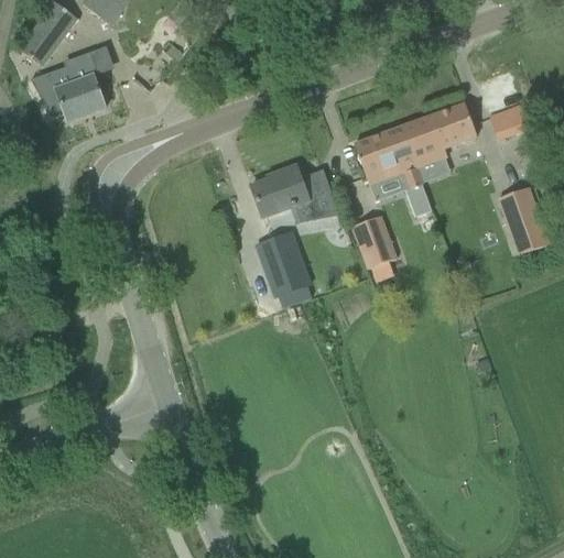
[(83,0),(82,2),(99,14),(109,0),(83,0)]
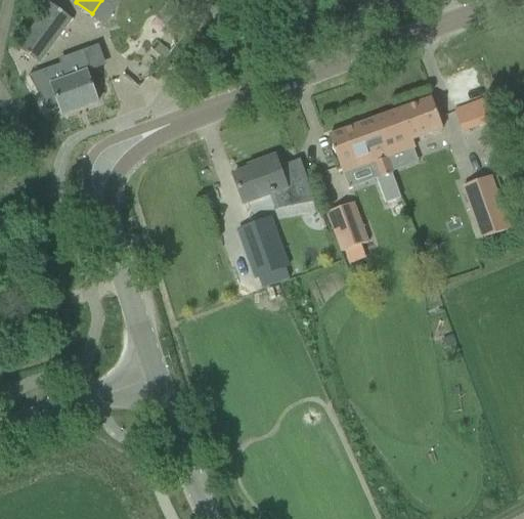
[(168,0),(158,12),(169,22),(183,5),(176,0),(168,0)]
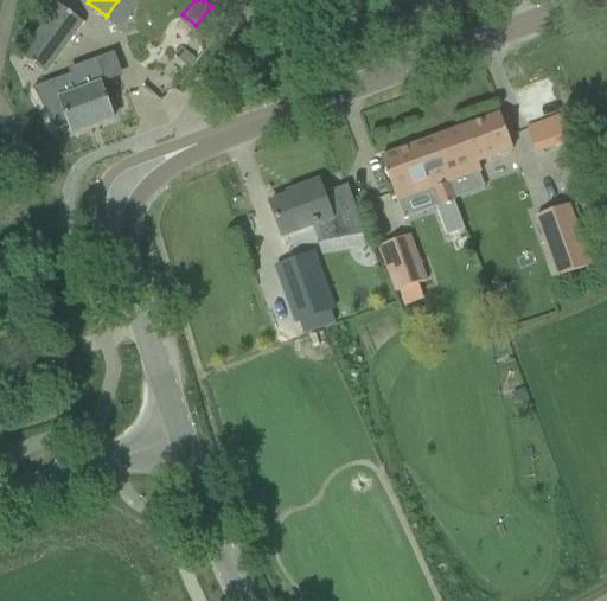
[(340,7),(344,19),(362,13),(357,1),(340,7)]
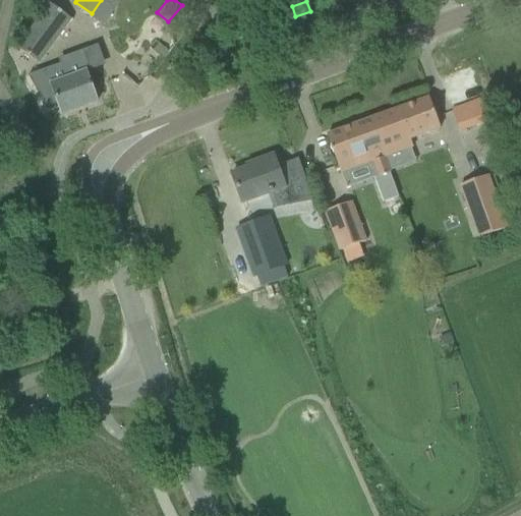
[(17,44),(38,58),(67,18),(47,4),(17,44)]
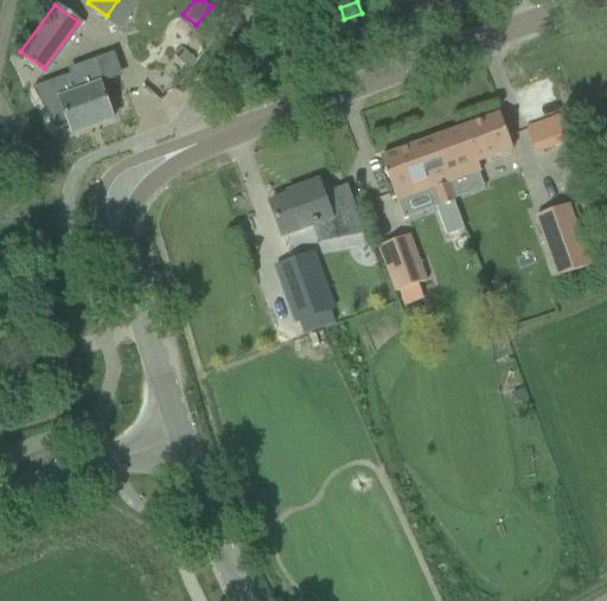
[(276,14),(279,23),(292,18),(288,10),(276,14)]
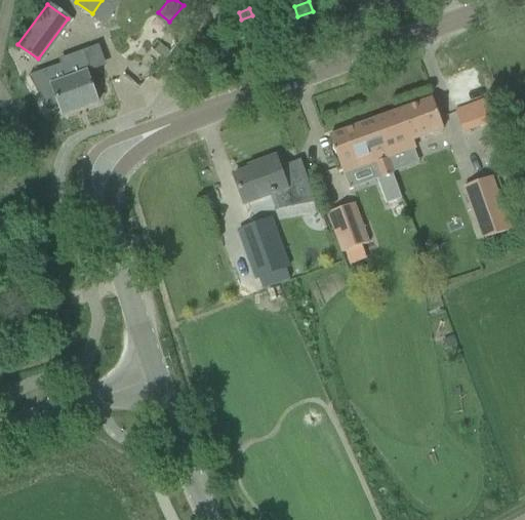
[(161,39),(154,46),(164,54),(170,47),(161,39)]
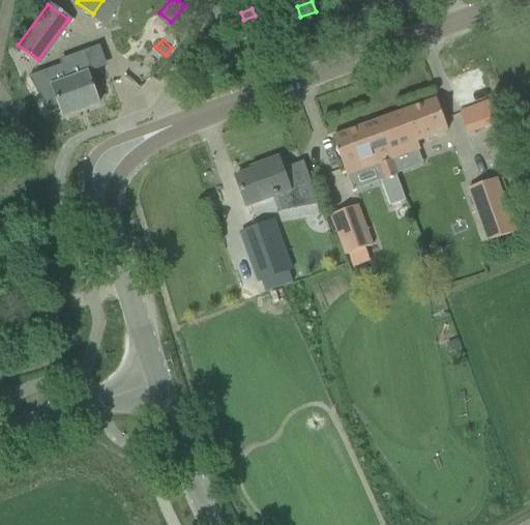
[(72,74),(52,82),(63,113),(98,99),(78,41),(62,47),(72,74)]
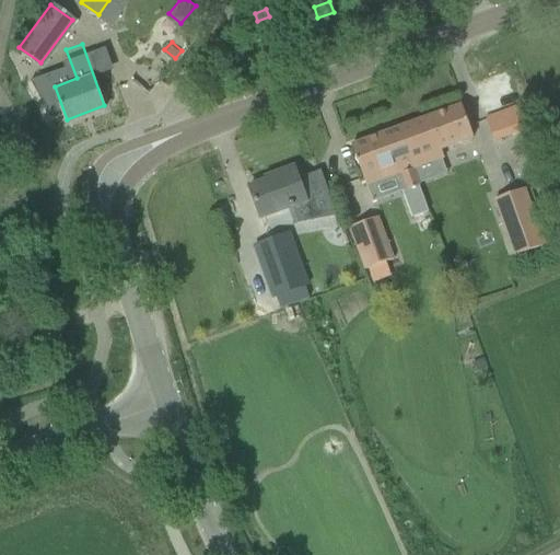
[(486,113),(494,137),(528,125),(520,101),(486,113)]
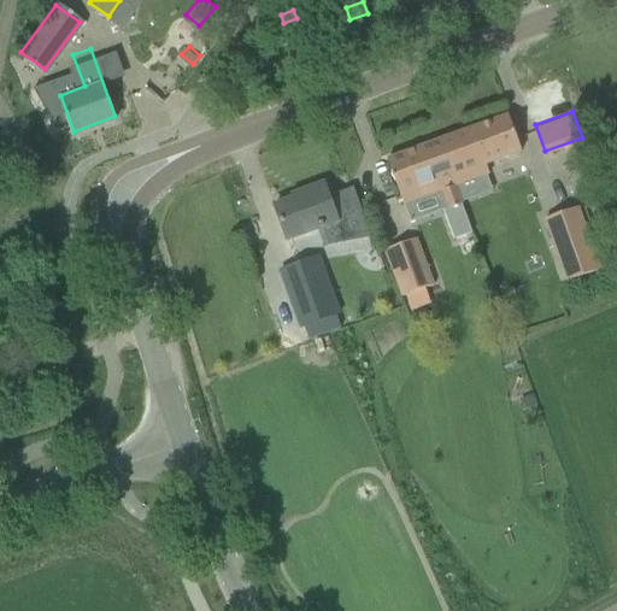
[(509,112),(387,156),(400,192),(404,200),(442,187),(448,205),(444,207),(454,235),(472,229),(462,200),(454,182),(488,169),(485,160),(522,147),(517,134),(509,112)]
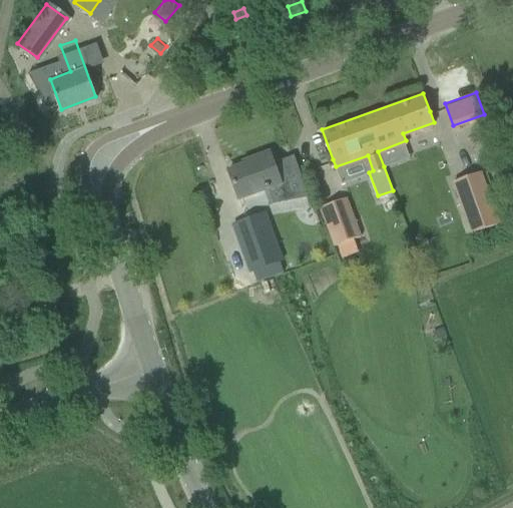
[(232,165),(228,167),(236,190),(238,196),(258,189),(281,180),(287,197),(309,193),(294,151),(274,159),(270,148),(251,155),(252,158),(232,165)]
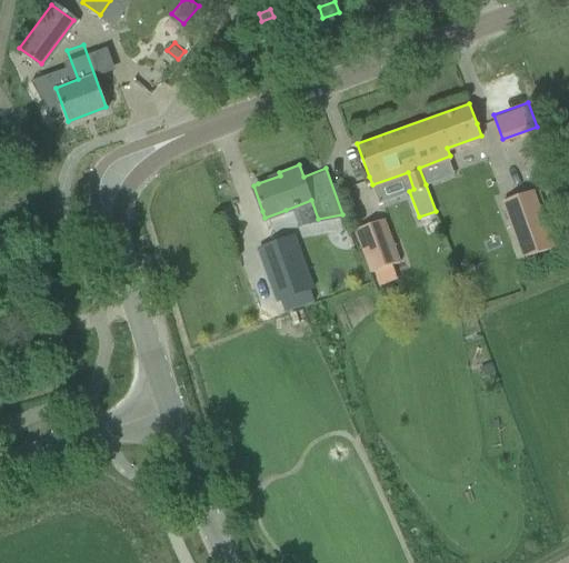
[(552,245),(532,188),(502,199),(523,255),(552,245)]
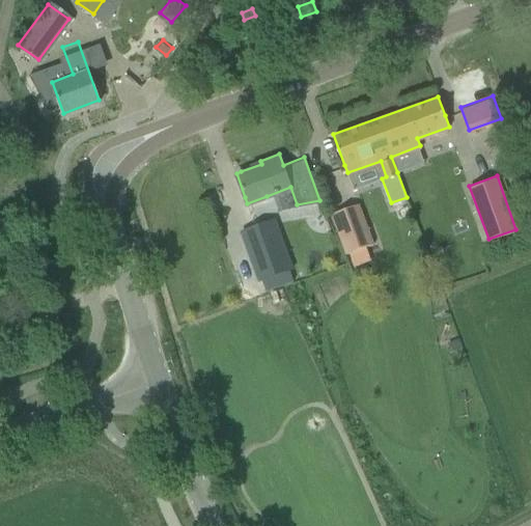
[(372,242),(364,219),(351,224),(344,206),(331,212),(345,251),(372,242)]
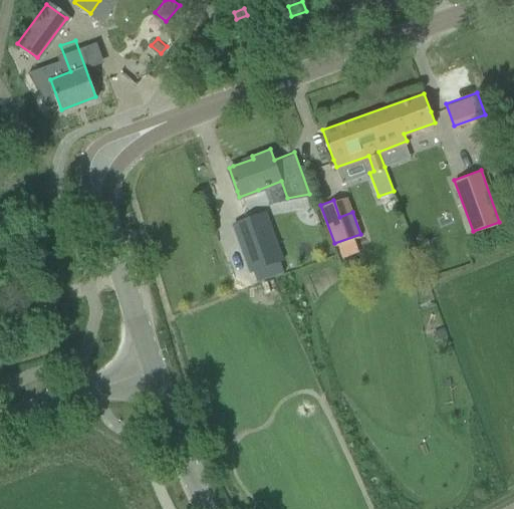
[(233,222),(250,269),(282,257),(266,210),(233,222)]
